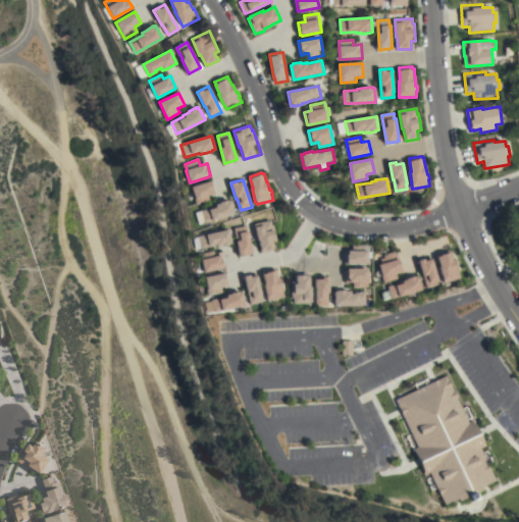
[(216,194),(210,196),(211,201),(197,205),(191,188),(212,180),(216,194)]
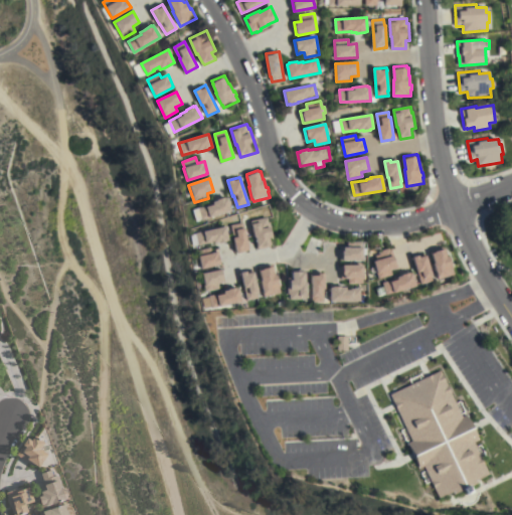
[(231,210),(202,220),(198,208),(212,203),(212,202),(217,200),(216,200),(224,197),(224,198),(227,197),(231,210)]
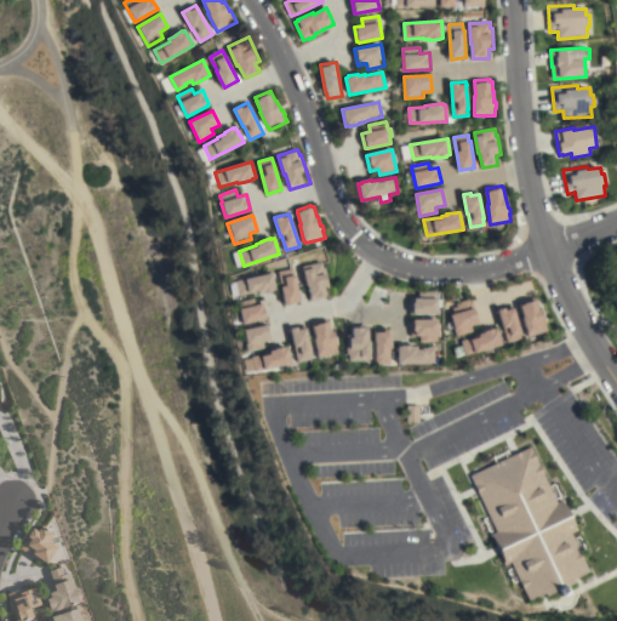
[(325,268),(326,268),(330,288),(325,288),(326,294),(327,294),(327,298),(313,301),(312,297),(309,286),(307,286),(303,271),(304,269),(303,266),(324,262),(325,268)]
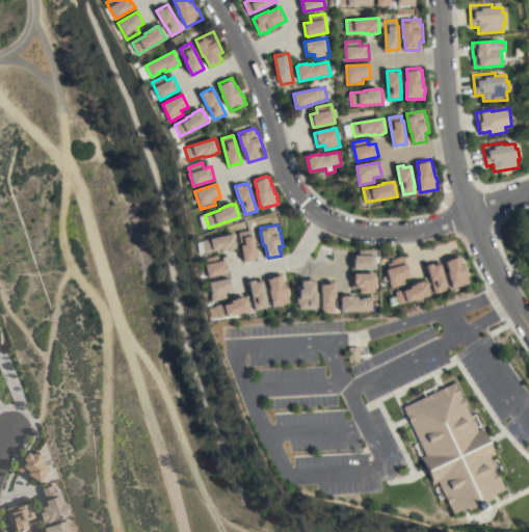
[(258,259),(244,262),(241,245),(242,245),(239,233),(252,230),(258,259)]
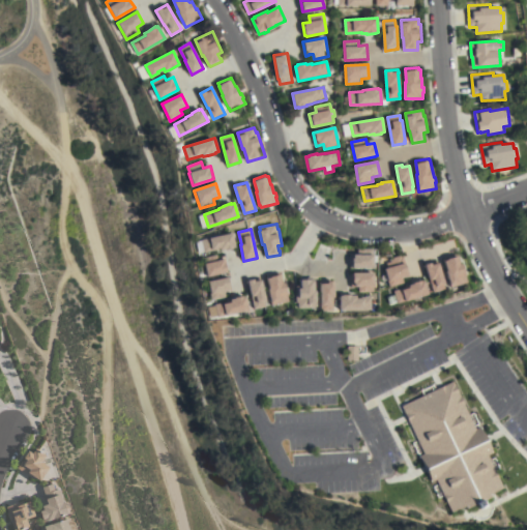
[(235,247),(233,248),(225,251),(225,249),(220,251),(220,249),(204,253),(201,240),(232,233),(235,247)]
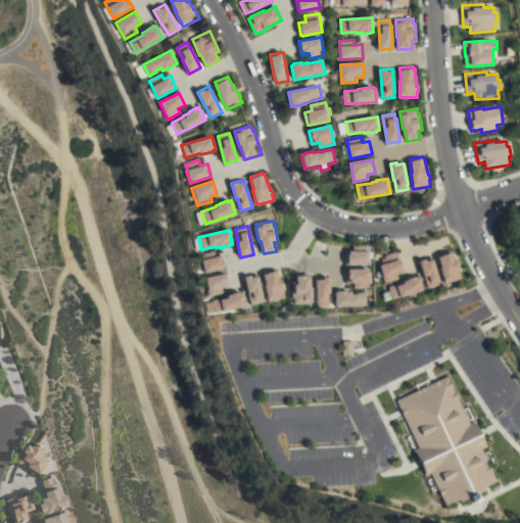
[(348,265),(348,254),(349,254),(349,251),(353,251),(353,245),(369,245),(369,265),(348,265)]
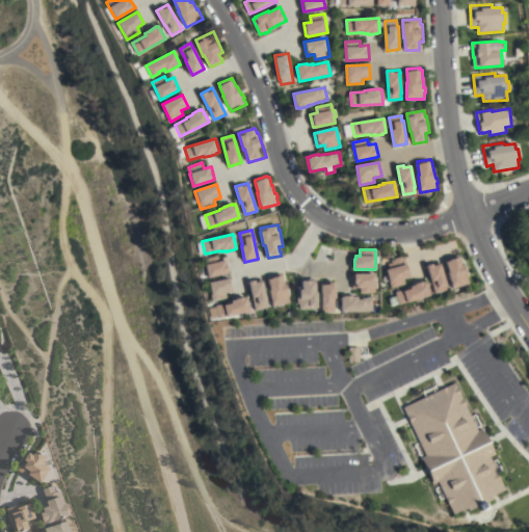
[(453,289),(448,272),(450,271),(446,259),(459,255),(463,265),(465,265),(467,272),(468,272),(470,277),(469,277),(470,284),(453,289)]
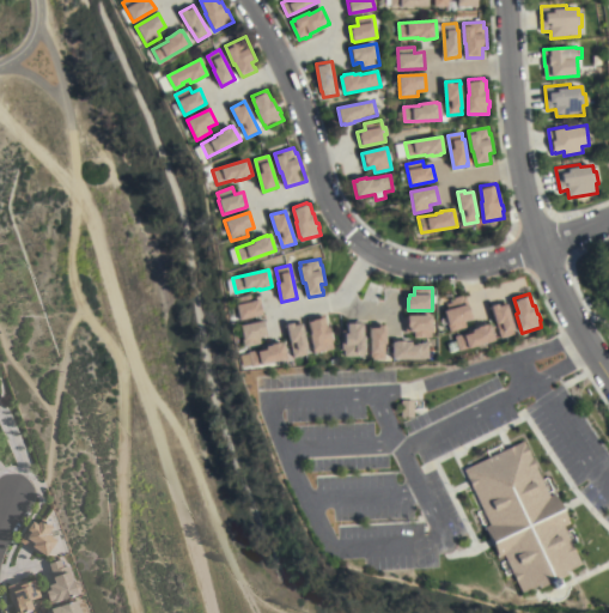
[(251,295),(253,301),(261,298),(263,314),(238,320),(235,298),(251,295)]
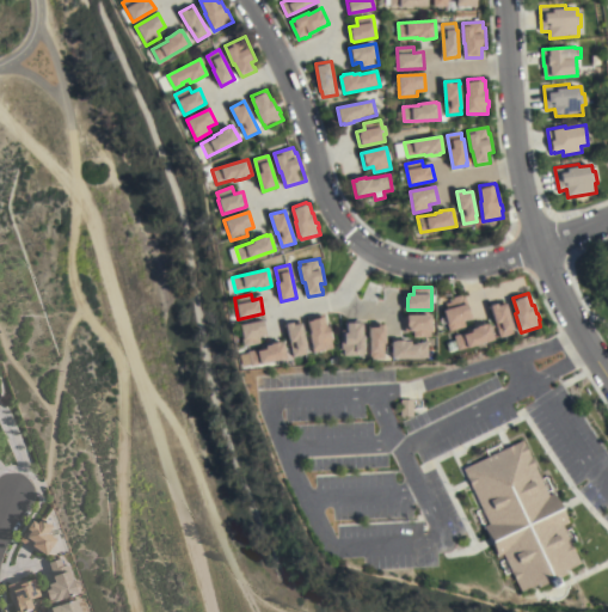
[(450,331),(444,311),(449,310),(447,304),(452,303),(452,300),(455,299),(454,298),(462,295),(464,297),(467,295),(473,319),(471,320),(470,319),(465,320),(467,326),(450,331)]
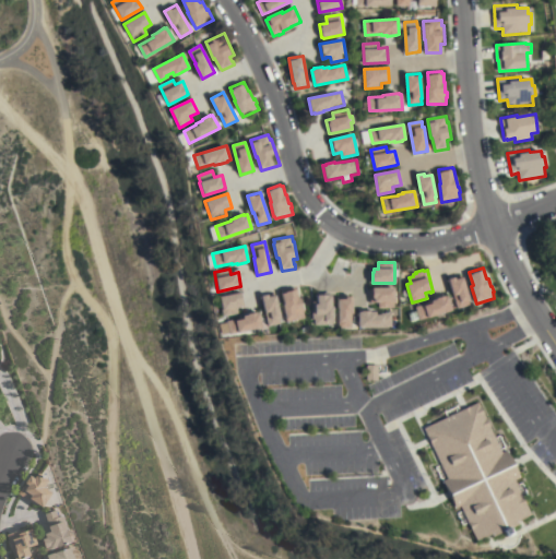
[(459,308),(454,295),(453,296),(449,278),(463,275),(470,299),(469,299),(471,305),(459,308)]
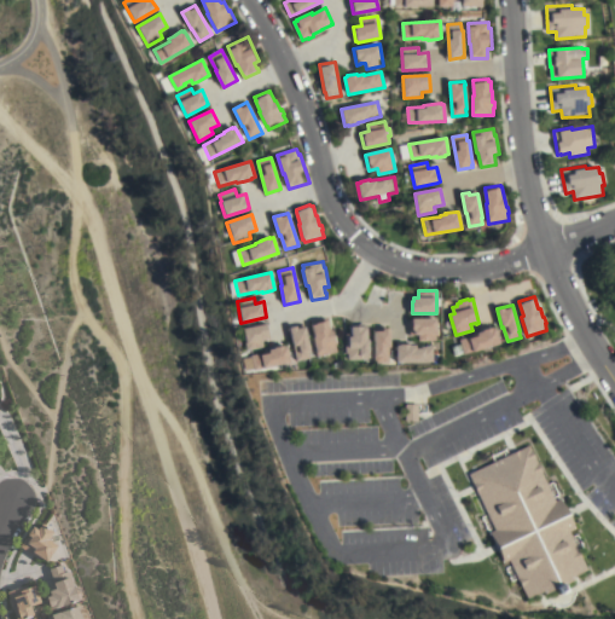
[(319,357),(318,353),(317,353),(314,337),(312,325),(313,325),(313,322),(328,318),(328,319),(330,319),(332,333),(334,333),(335,339),(334,339),(335,340),(336,340),(337,345),(336,345),(338,352),(319,357)]
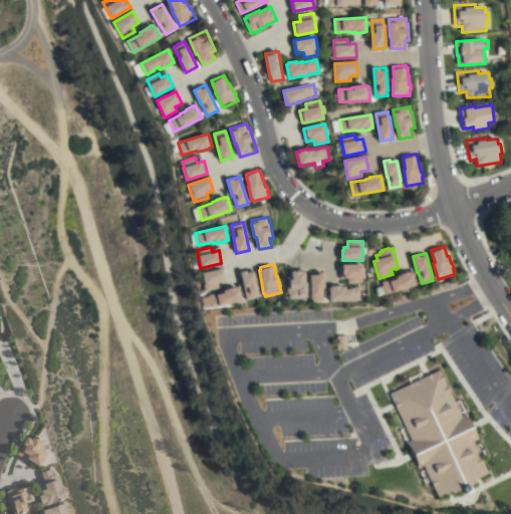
[(348,283),(348,278),(341,278),(340,265),(362,264),(363,283),(348,283)]
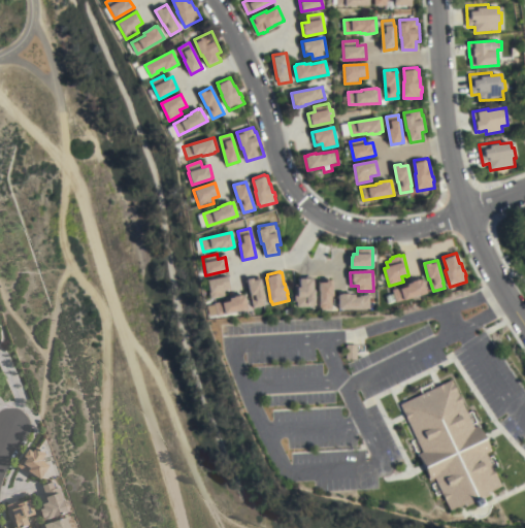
[(210,299),(206,281),(229,275),(231,290),(228,290),(224,290),(225,296),(210,299)]
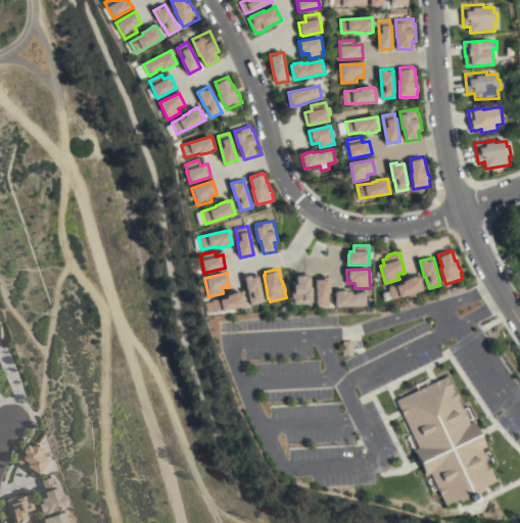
[(251,304),(249,292),(248,292),(244,277),(257,274),(264,302),(251,304)]
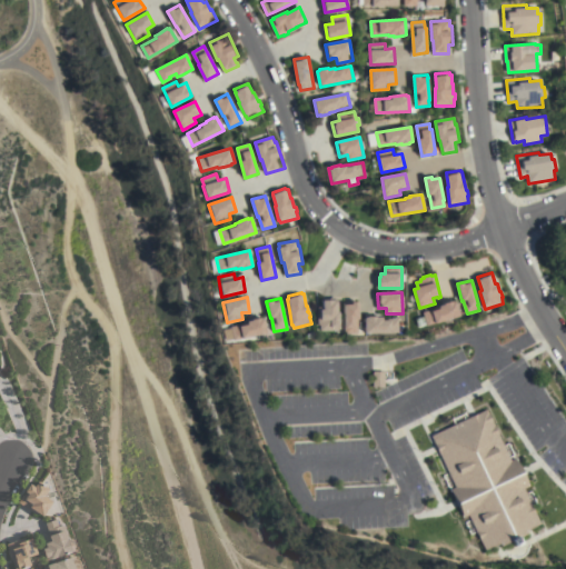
[(321,331),(320,325),(319,325),(319,307),(324,307),(323,298),(338,298),(338,301),(338,311),(339,311),(340,327),(339,327),(339,330),(321,331)]
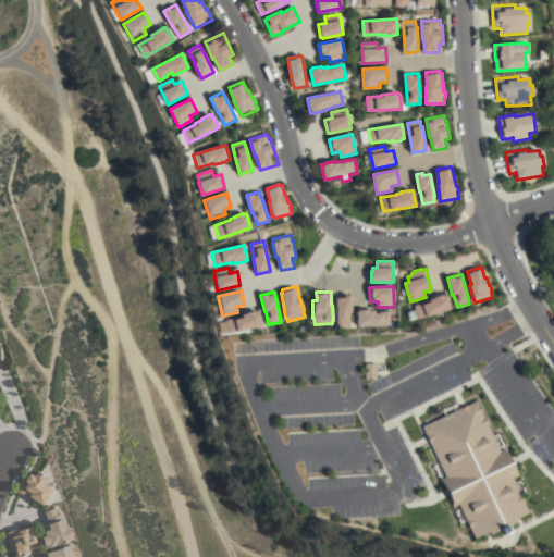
[(451,309),(418,319),(418,318),(410,320),(408,313),(416,311),(415,306),(428,301),(428,300),(434,298),(434,297),(443,295),(443,296),(446,295),(451,309)]
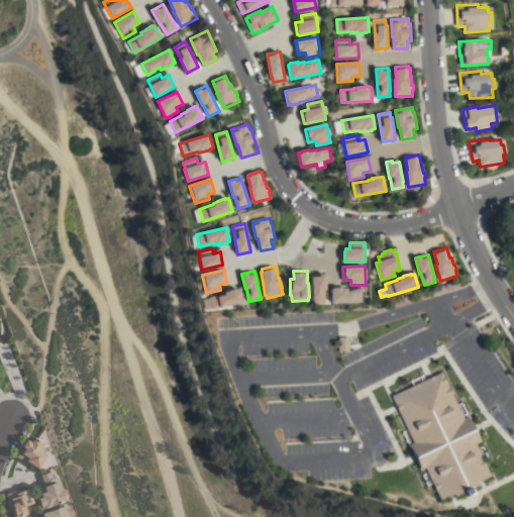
[(314,303),(314,298),(313,275),(325,275),(326,290),(325,290),(326,303),(314,303)]
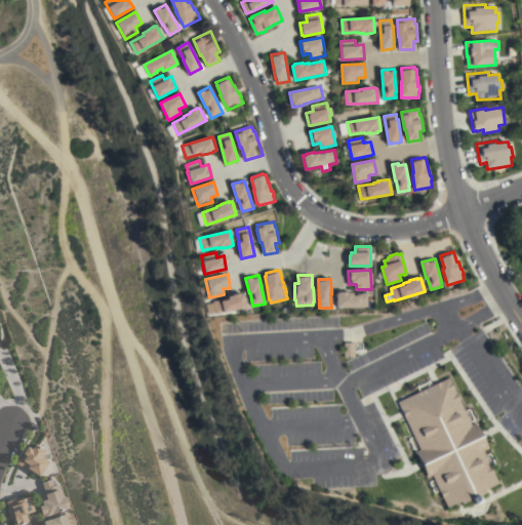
[(336,293),(339,293),(339,292),(348,292),(348,293),(355,293),(368,293),(368,307),(336,308),(336,293)]
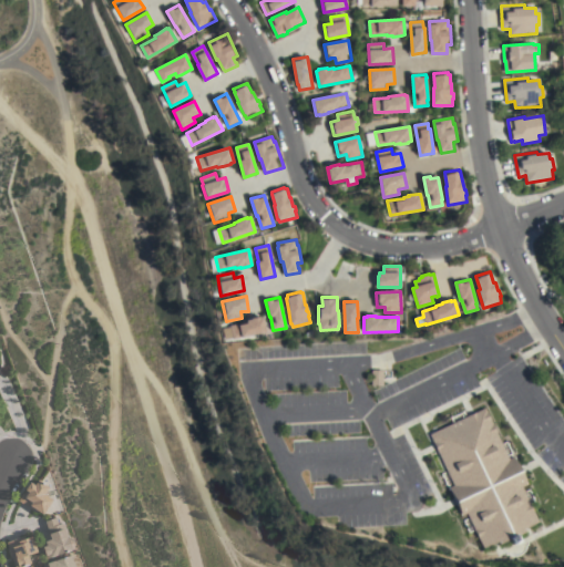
[(266,332),(233,339),(231,326),(244,322),(244,321),(252,320),(252,319),(259,317),(259,318),(264,317),(266,332)]
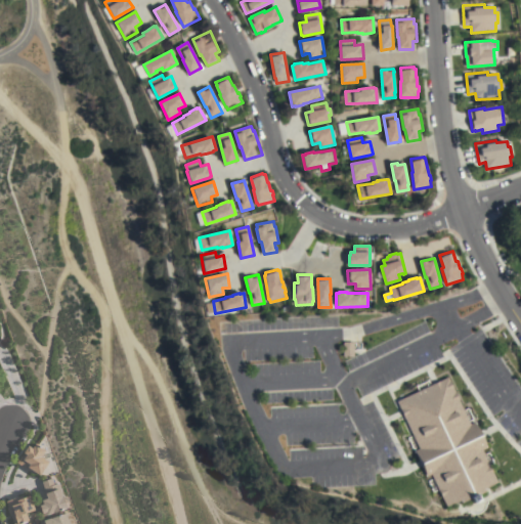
[(355,356),(345,356),(345,343),(355,342),(355,356)]
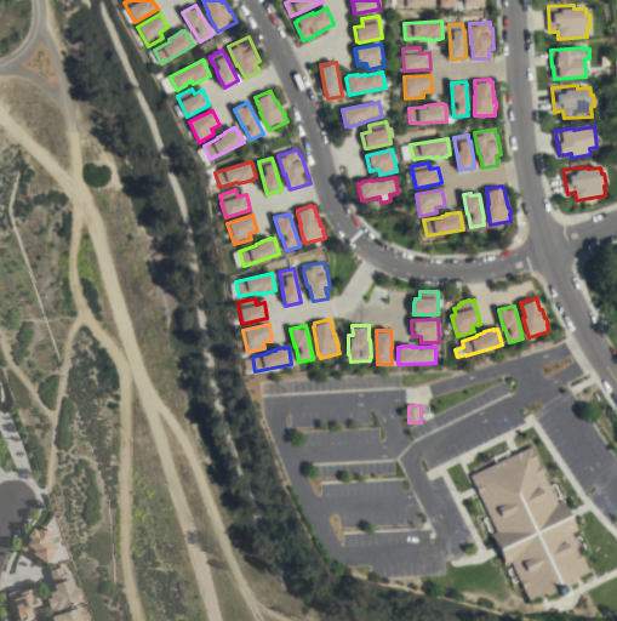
[(559,503),(565,500),(580,530),(573,534),(592,571),(576,579),(577,582),(567,587),(570,593),(561,597),(559,591),(547,597),(546,593),(530,600),(513,562),(508,564),(493,535),(498,533),(472,476),(532,446),(559,503)]
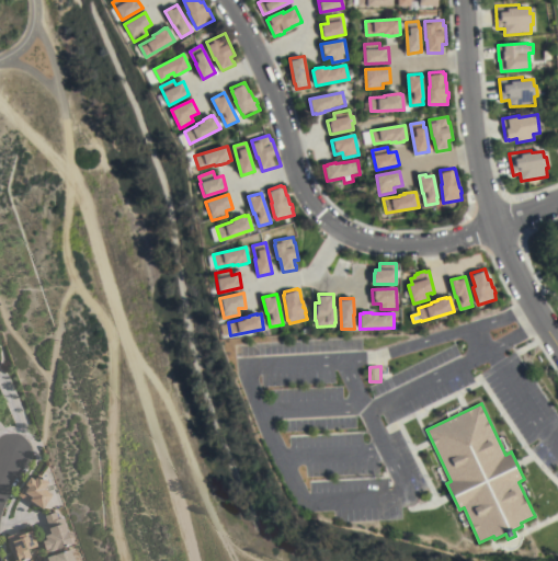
[(46,508),(41,504),(38,506),(21,494),(25,488),(26,488),(29,484),(33,477),(37,480),(42,473),(53,481),(47,489),(56,494),(46,508)]
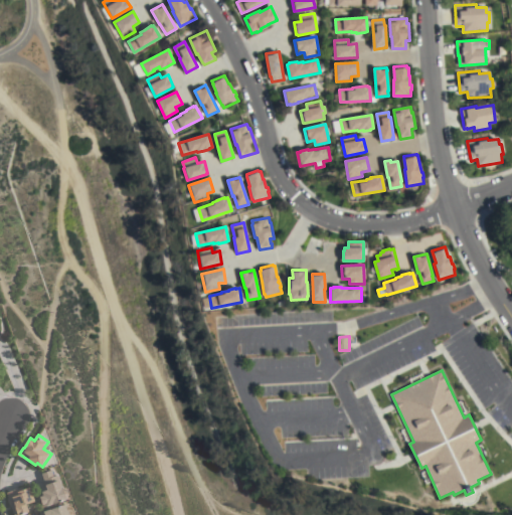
[(43,507),(38,492),(48,489),(47,484),(43,473),(53,470),(56,476),(60,474),(68,499),(43,507)]
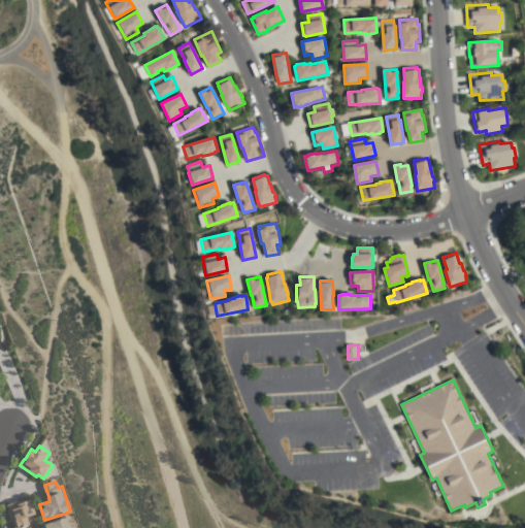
[(37,513),(29,516),(32,524),(20,527),(17,527),(14,519),(12,519),(9,510),(11,509),(9,504),(27,498),(28,500),(33,498),(37,513)]
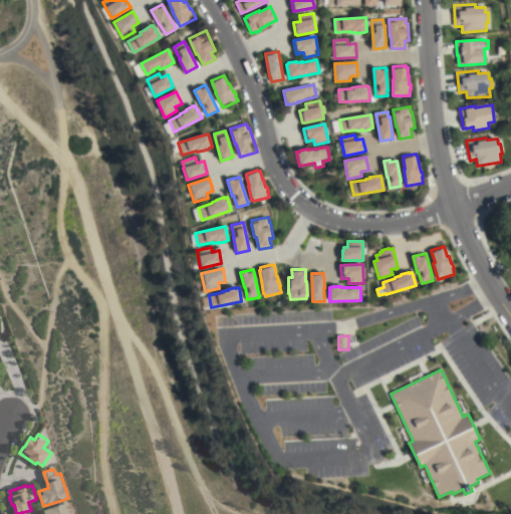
[(70,513),(41,513),(41,512),(67,503),(70,513)]
